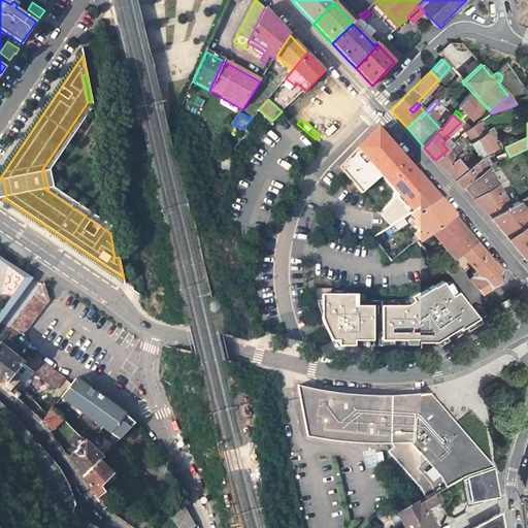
[(471,142),(483,135),(476,125),(465,133),(467,136),(471,142)]
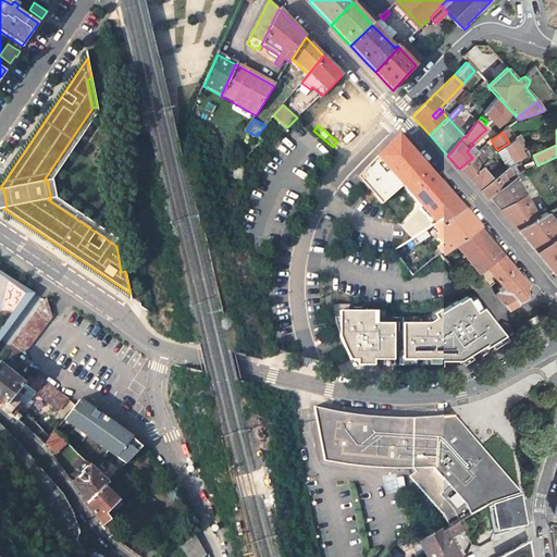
[(79,138),(74,135),(44,181),(47,180),(51,199),(47,199),(90,229),(95,223),(57,197),(57,198),(52,180),(79,138)]
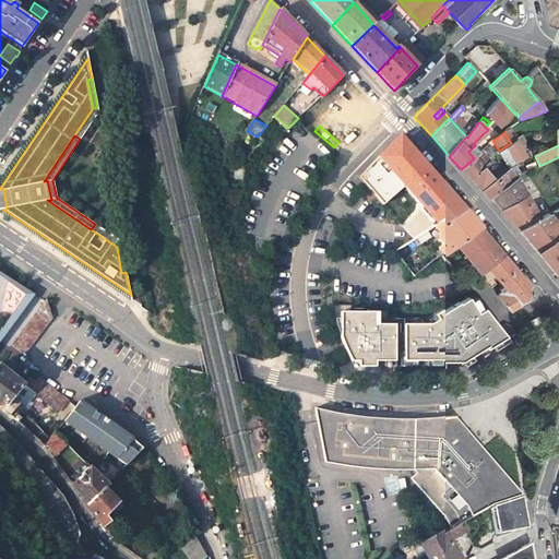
[(435,226),(463,207),(430,169),(399,137),(359,177),(383,204),(404,186),(423,206),(403,227),(415,239),(427,232),(435,226)]
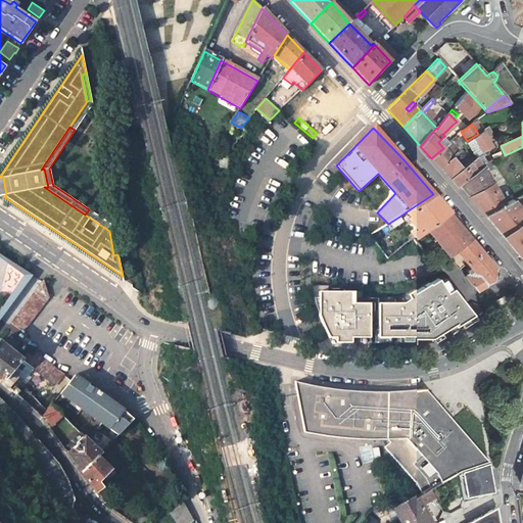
[(482,132),(478,134),(467,141),(465,142),(472,152),(477,149),(479,152),(491,147),(482,132)]
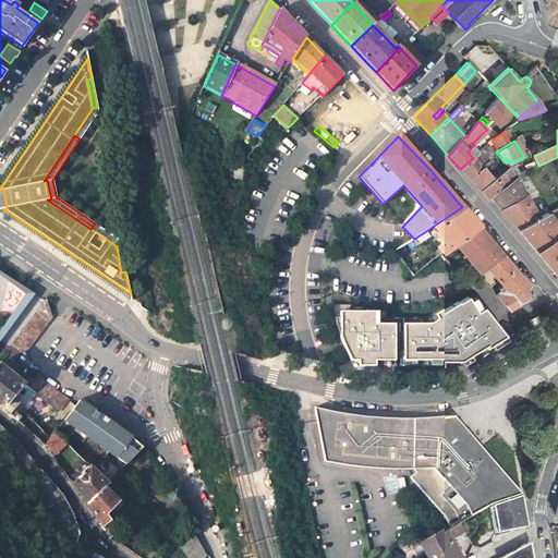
[(477,154),(472,147),(468,152),(473,158),(477,154)]
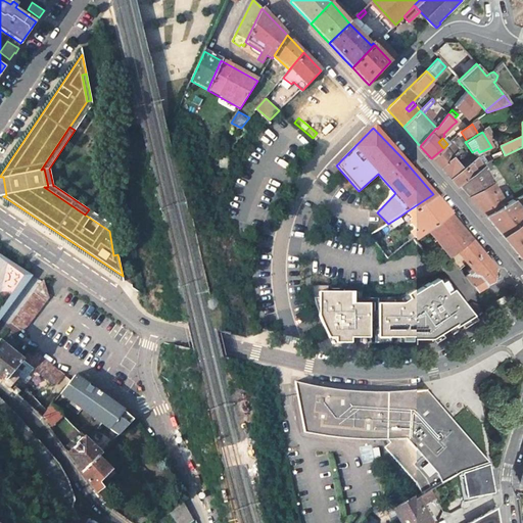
[(439,167),(455,153),(458,150),(449,141),(447,144),(443,148),(431,158),(439,167)]
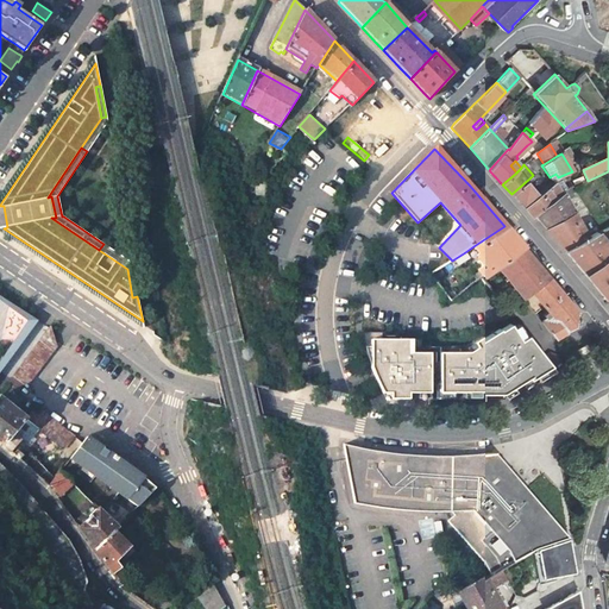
[(540,189),(529,179),(512,194),(521,205),(540,189)]
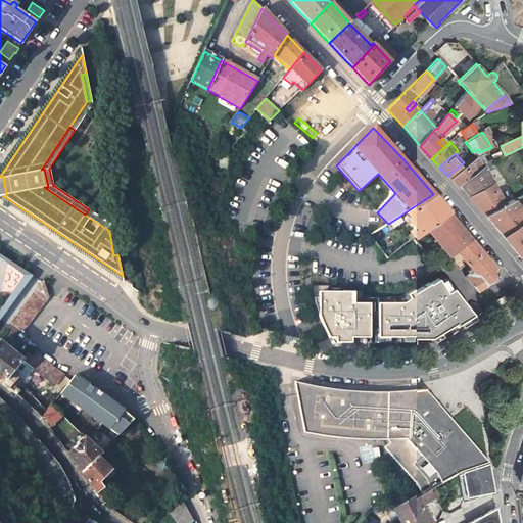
[(507,160),(512,170),(521,163),(517,155),(507,160)]
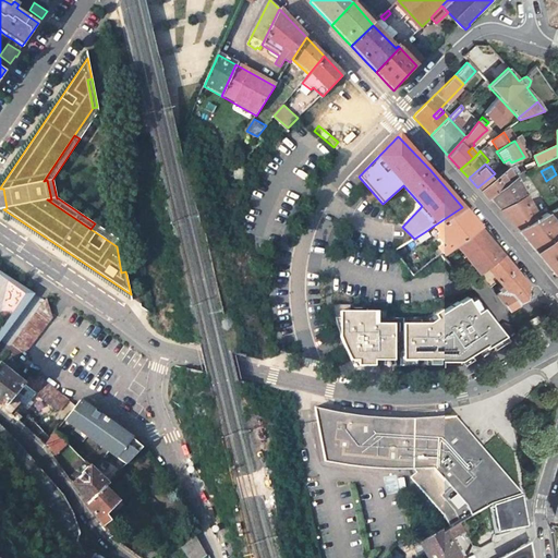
[(481,192),(487,199),(489,197),(513,178),(512,176),(507,169),(481,192)]
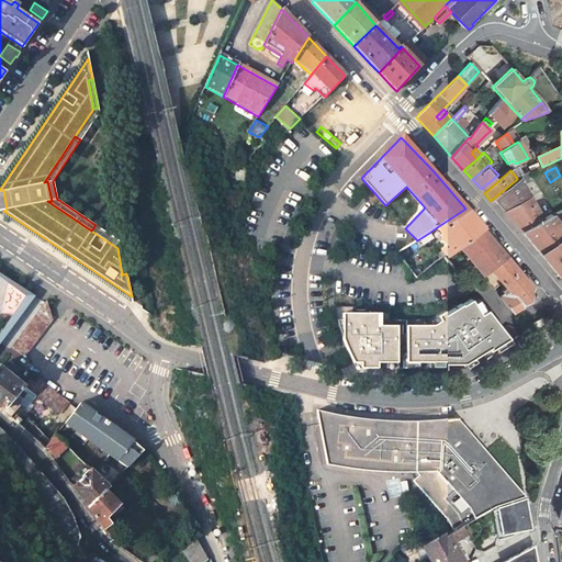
[(541,221),(520,182),(518,179),(517,179),(493,199),(520,233),(541,221)]
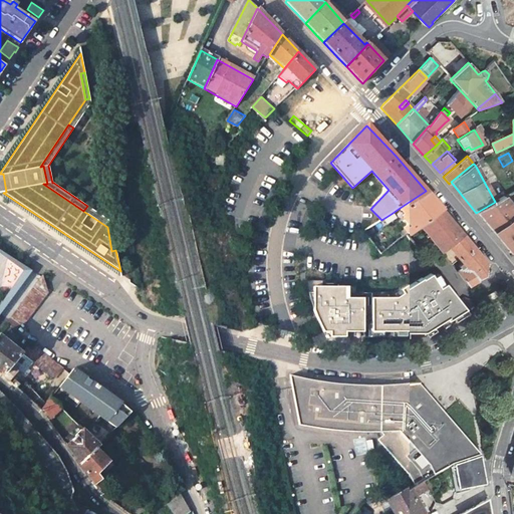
[(419,226),(441,209),(426,191),(400,208),(411,224),(403,229),(407,235),(411,231),(419,226)]
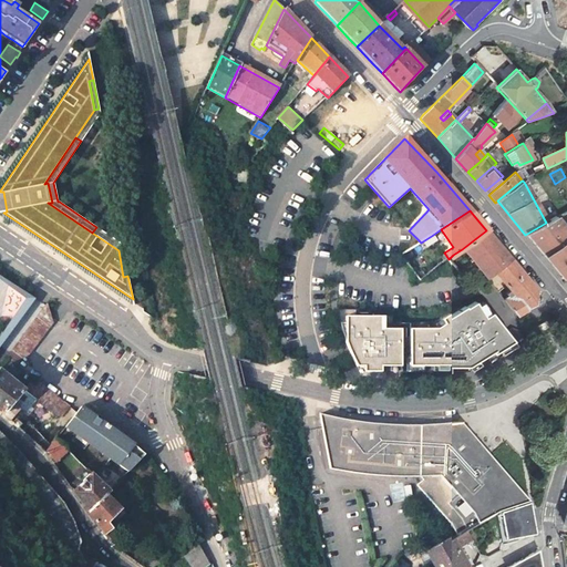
[(566,232),(555,218),(546,223),(525,235),(543,256),(566,238),(566,232)]
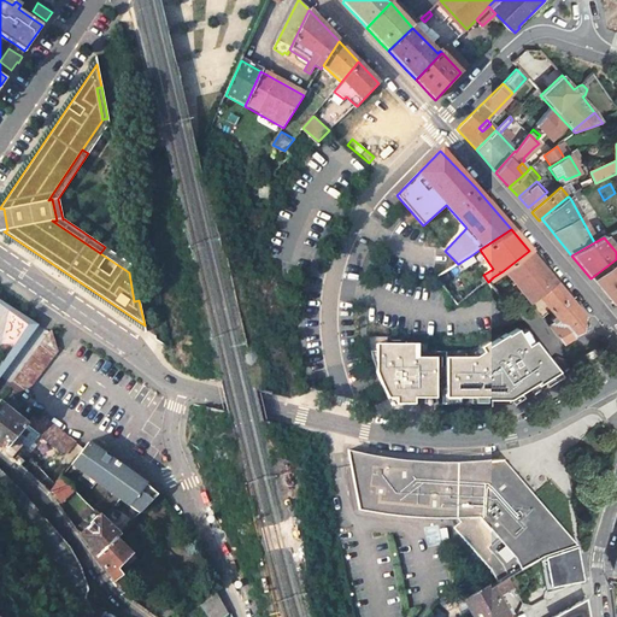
[(529,251),(503,271),(506,276),(530,304),(556,283),(529,251)]
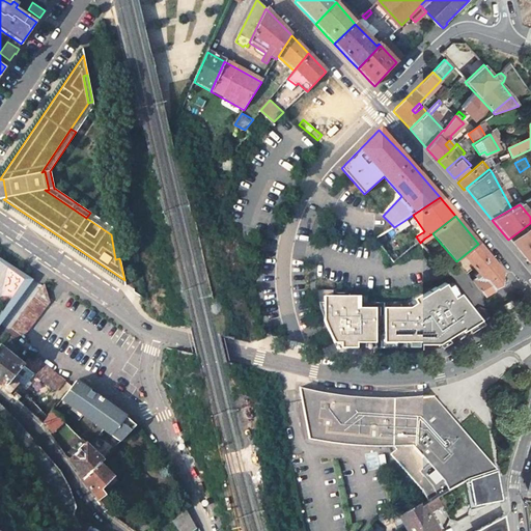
[(394,227),(375,240),(380,245),(396,233),(410,227),(406,220),(394,227)]
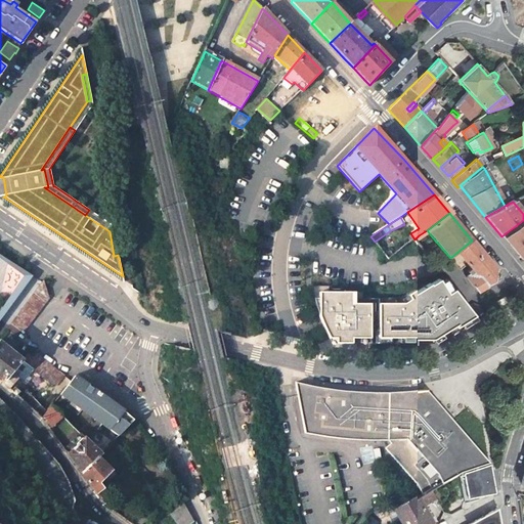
[(523,220),(501,236),(522,261),(523,259),(523,220)]
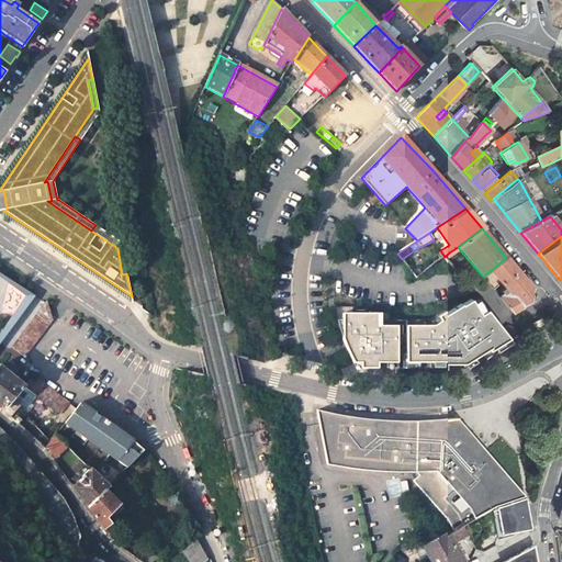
[(122,247),(117,248),(122,274),(126,273),(122,247)]
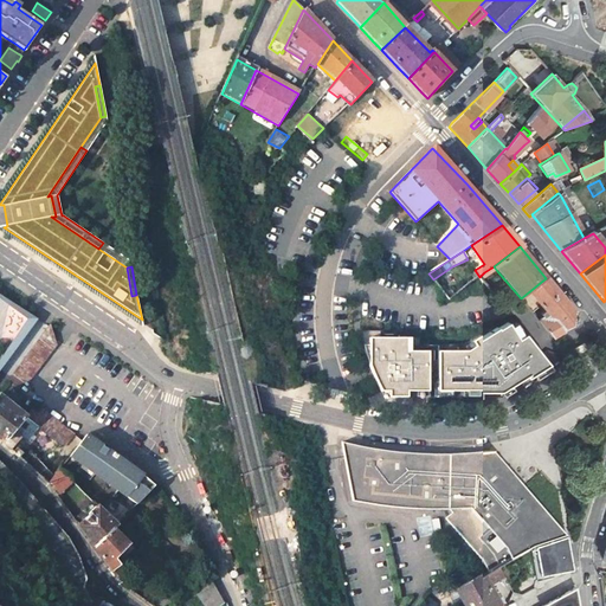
[(489,277),(497,271),(494,266),(484,272),(489,277)]
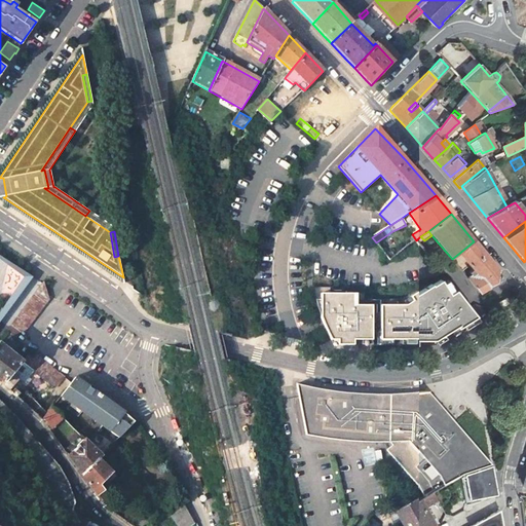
[(420,236),(416,240),(415,241),(439,269),(445,264),(440,257),(439,258),(424,240),(420,236)]
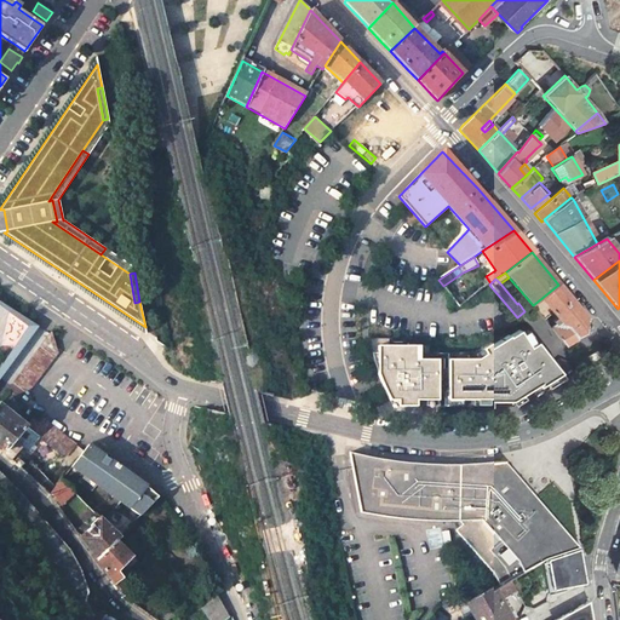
[(530,306),(543,321),(552,315),(558,322),(550,331),(562,345),(586,332),(589,320),(558,285),(533,305),(530,306)]
